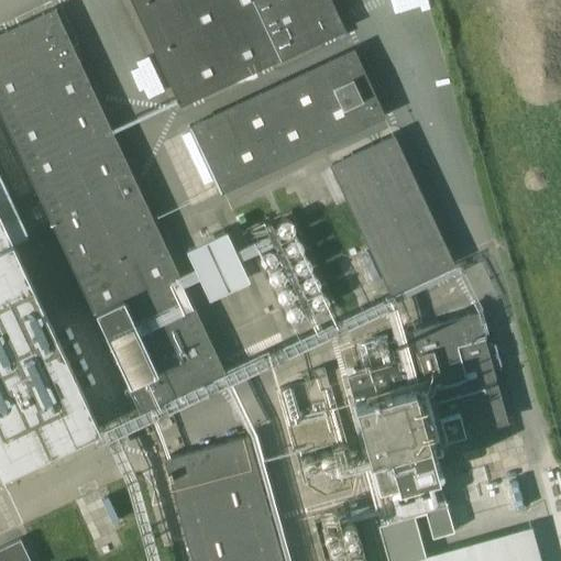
[(331,0),(132,0),(182,107),(284,59),(347,31),(331,0)]
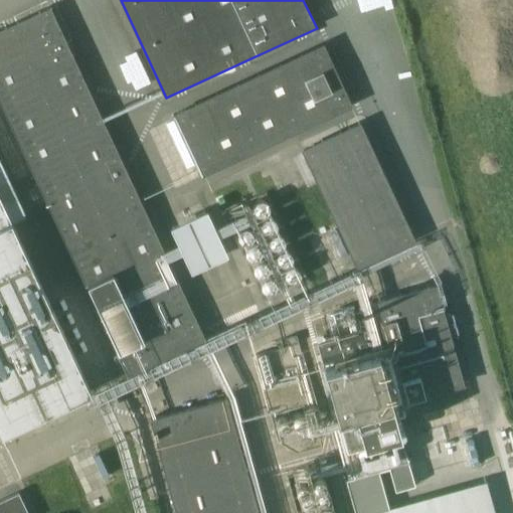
[(0,33),(0,98),(129,375),(204,340),(51,10),(0,33)]
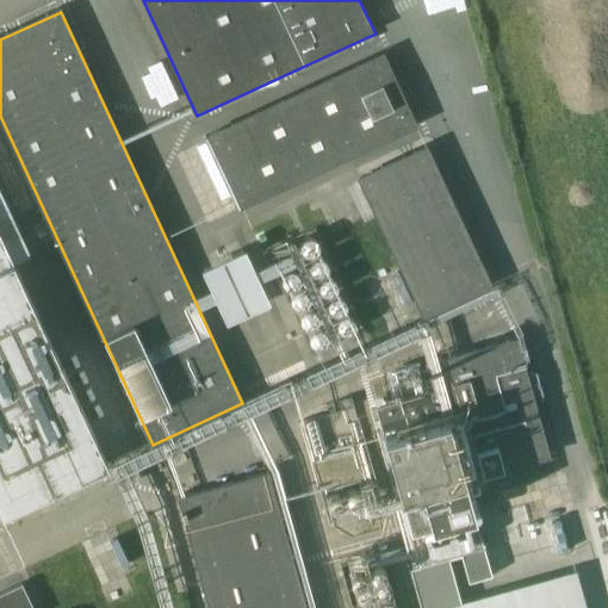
[(419,126),(386,55),(208,137),(212,148),(184,162),(211,222),(419,126)]
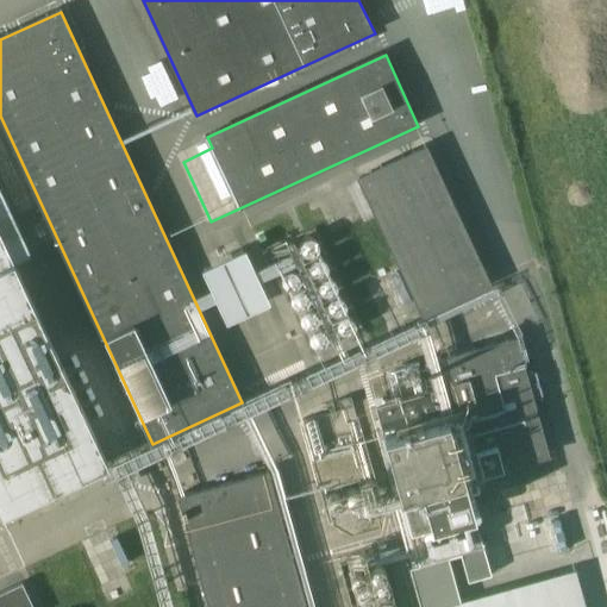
[(365,220),(376,216),(423,318),(492,286),(427,148),(360,180),(360,182),(350,187),(365,220)]
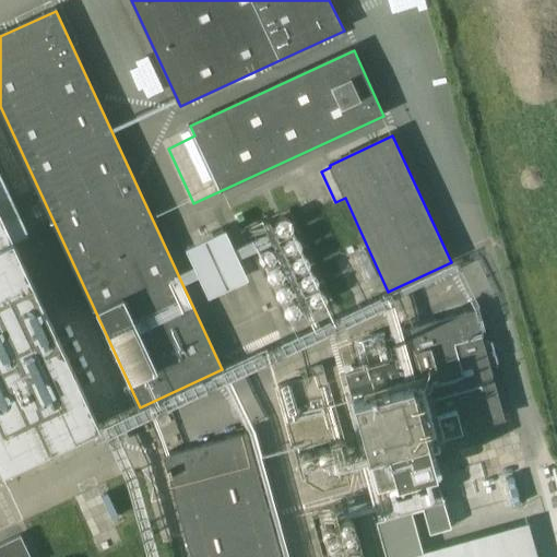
[(0,471),(1,473),(99,427),(0,214),(0,471)]
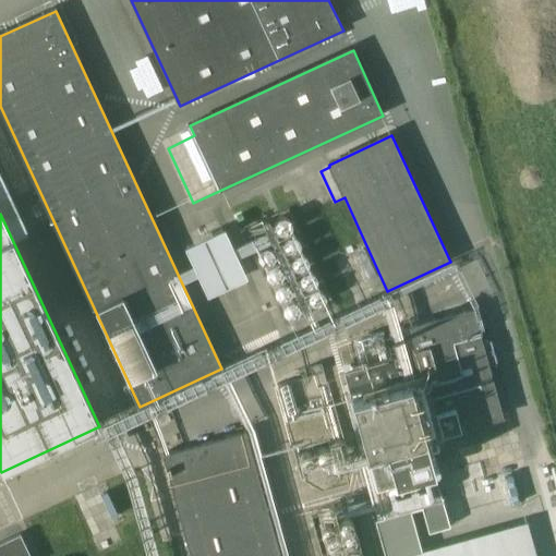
[(504,418),(474,311),(393,334),(398,355),(415,351),(438,435),(504,418)]
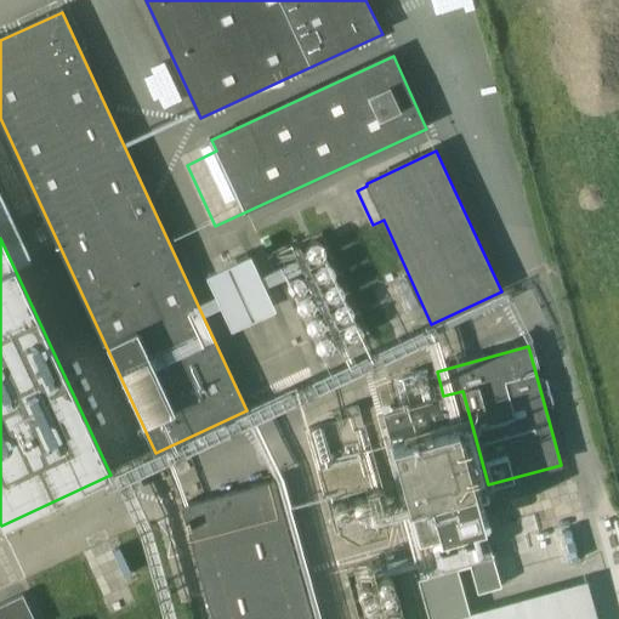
[(478,594),(503,588),(476,488),(458,426),(449,397),(384,415),(392,444),(409,506),(429,578),(419,580),(429,618),(597,618),(589,583),(471,614),(459,569),(471,567),(478,594)]
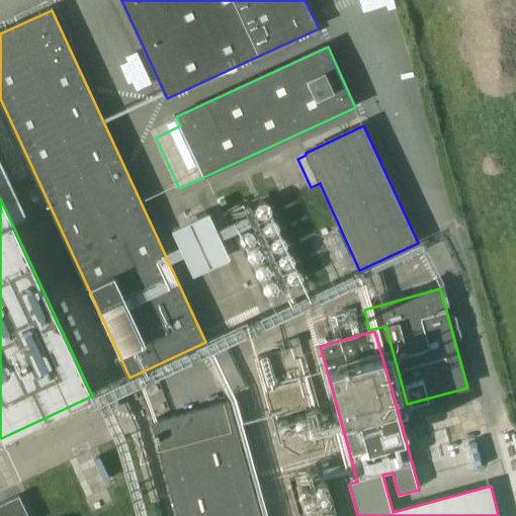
[(256,359),(272,419),(320,406),(303,346),(256,359)]
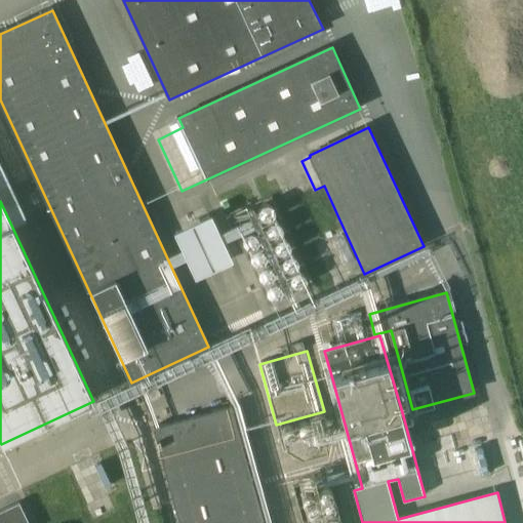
[(265,522),(233,407),(154,429),(179,522),(265,522)]
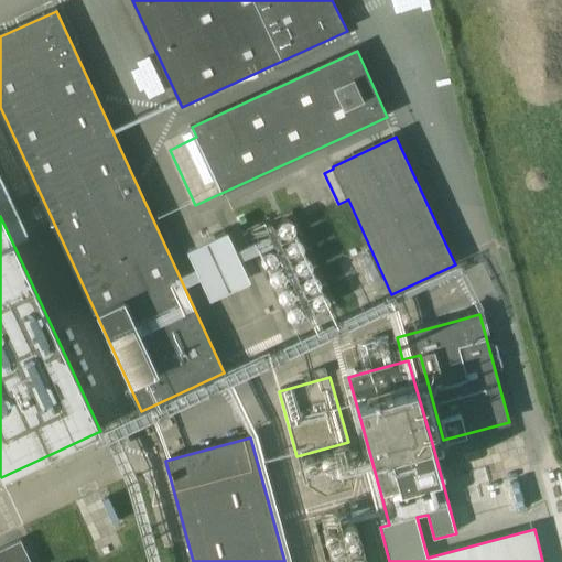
[(382,561),(371,512),(327,522),(336,561),(382,561)]
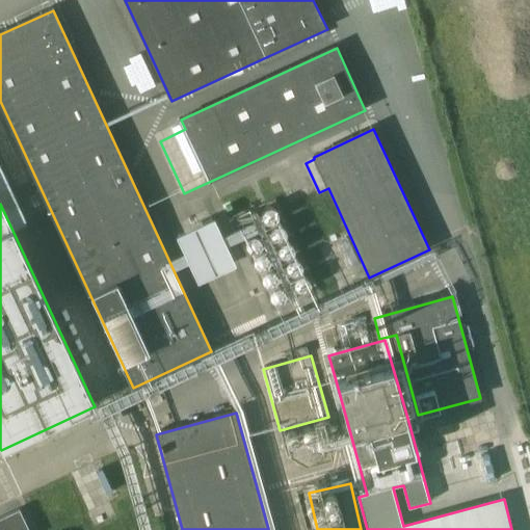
[(26,529),(19,512),(0,521),(0,529),(26,529)]
